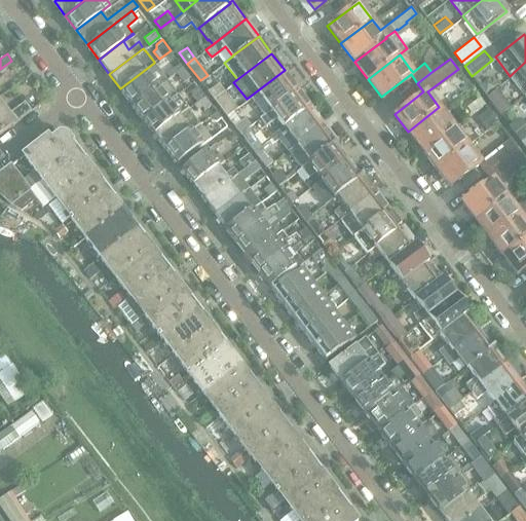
[(525,62),(510,76),(523,94),(525,91),(525,62)]
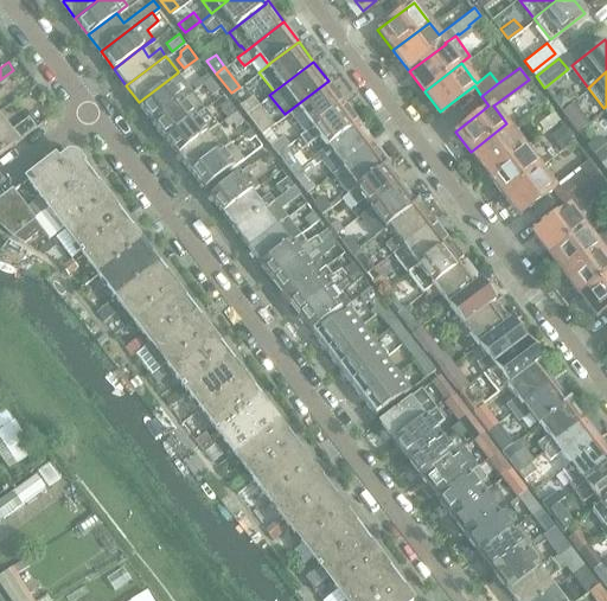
[(178,72),(139,102),(152,119),(191,89),(178,72)]
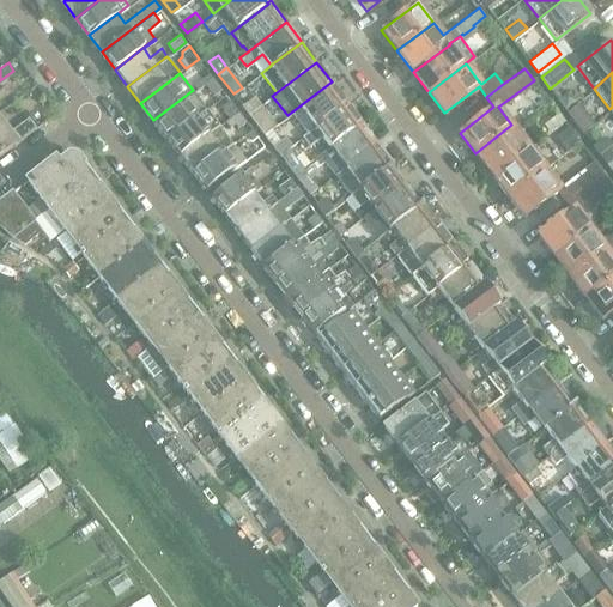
[(222,87),(212,76),(205,82),(214,93),(222,87)]
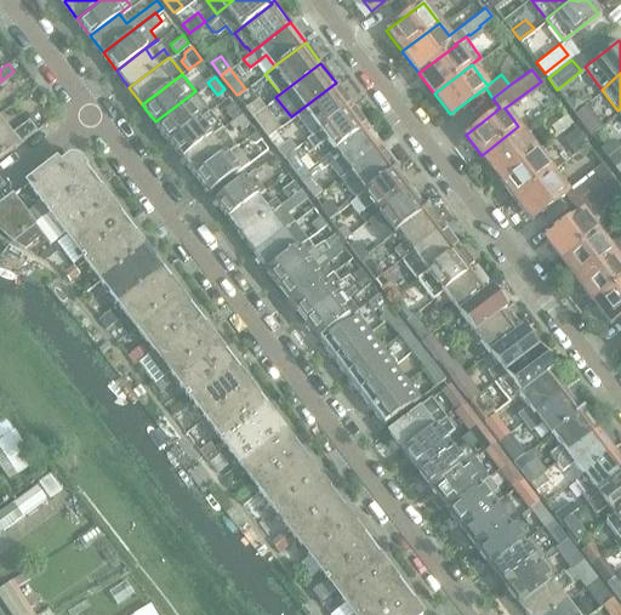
[(312,134),(351,103),(336,83),(296,113),(311,132),(312,134)]
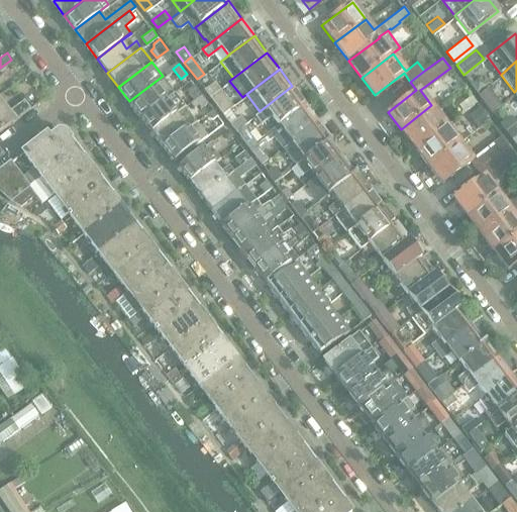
[(479,74),(471,80),(479,91),(487,85),(479,74)]
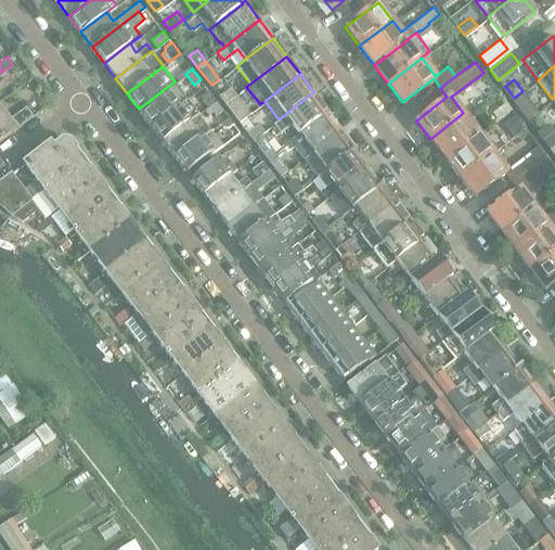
[(151,124),(185,98),(175,81),(139,109),(151,124)]
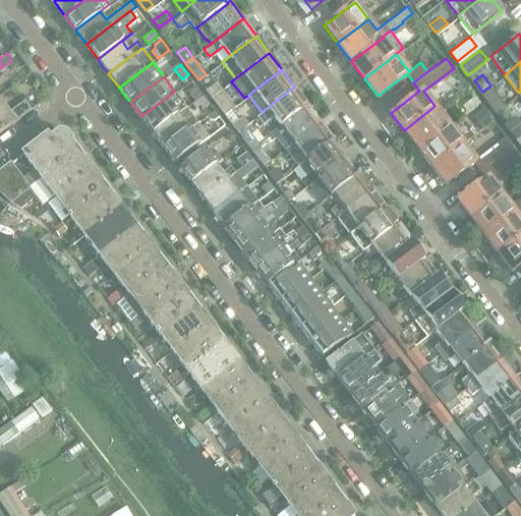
[(216,80),(205,89),(211,97),(222,89),(216,80)]
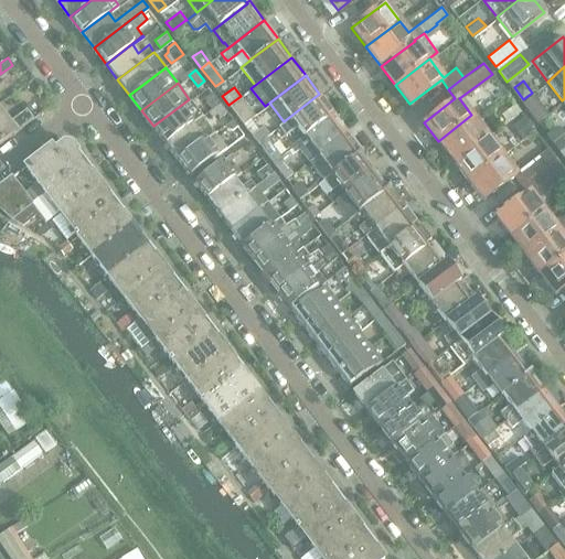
[(204,95),(213,106),(220,100),(211,90),(204,95)]
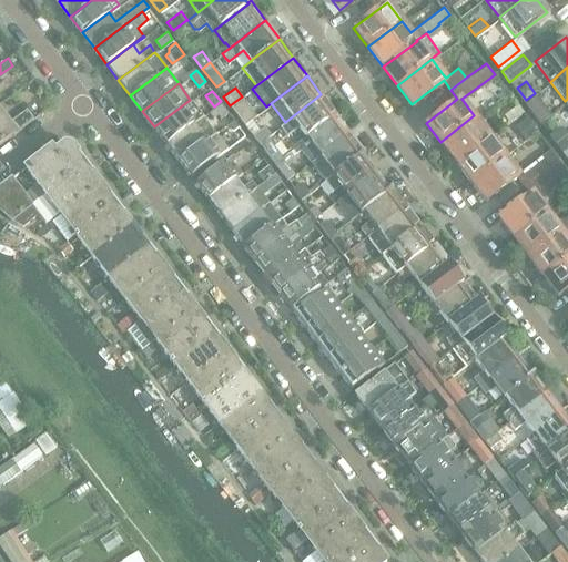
[(284,121),(279,125),(286,134),(297,125),(305,135),(305,136),(335,113),(321,94),(285,122),(284,121)]
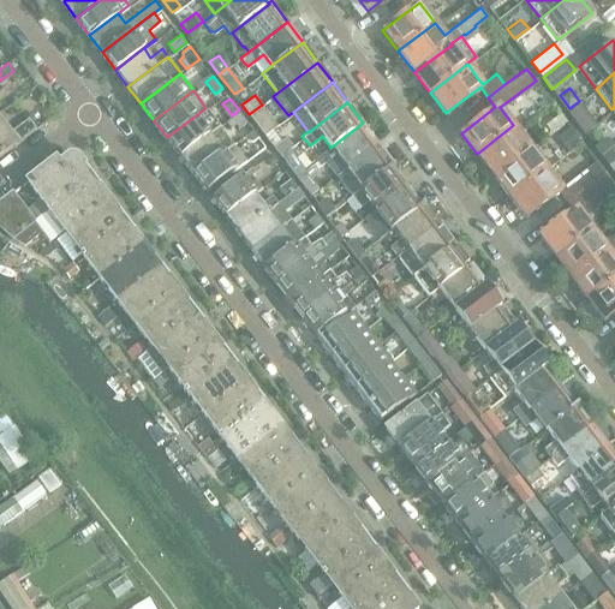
[(249,114),(264,133),(276,125),(262,105),(249,114)]
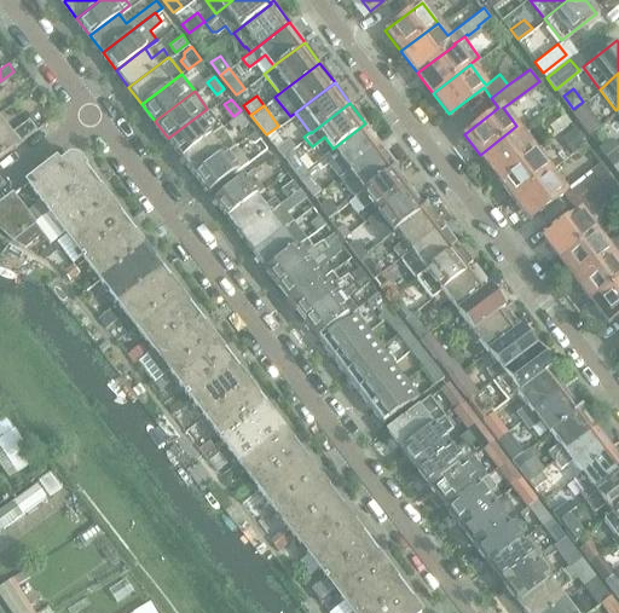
[(181,156),(220,126),(207,109),(168,138),(181,156)]
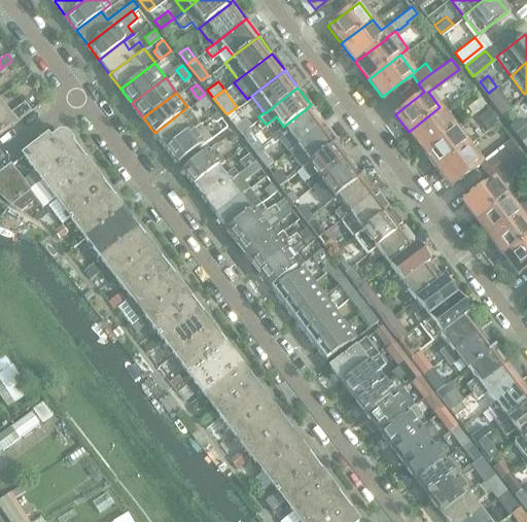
[(205,107),(211,103),(205,94),(199,99),(194,102),(198,107),(202,104),(205,107)]
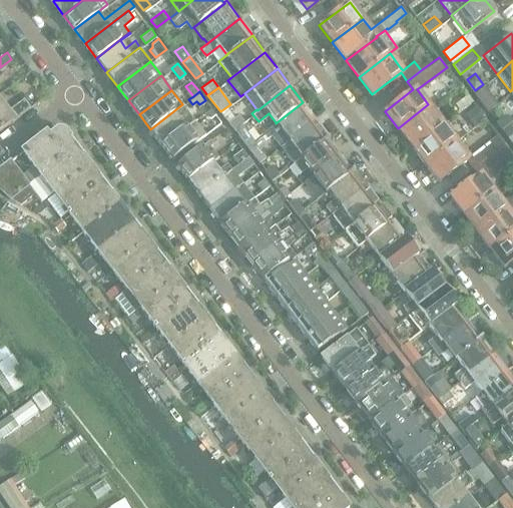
[(484,102),(482,103),(487,109),(498,101),(493,94),(484,102)]
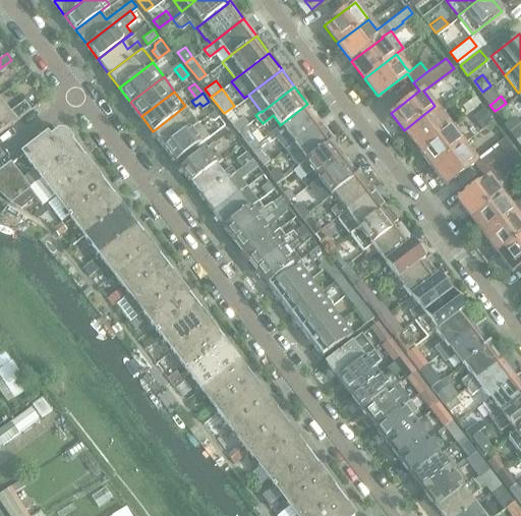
[(10,108),(17,117),(31,107),(23,98),(10,108)]
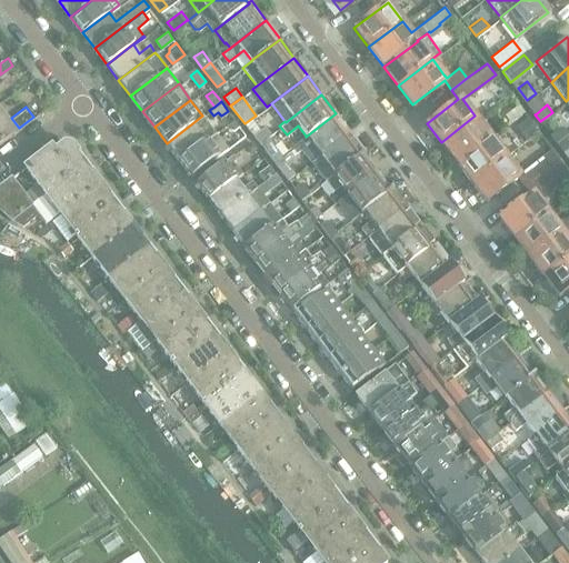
[(0,141),(13,132),(0,113),(0,141)]
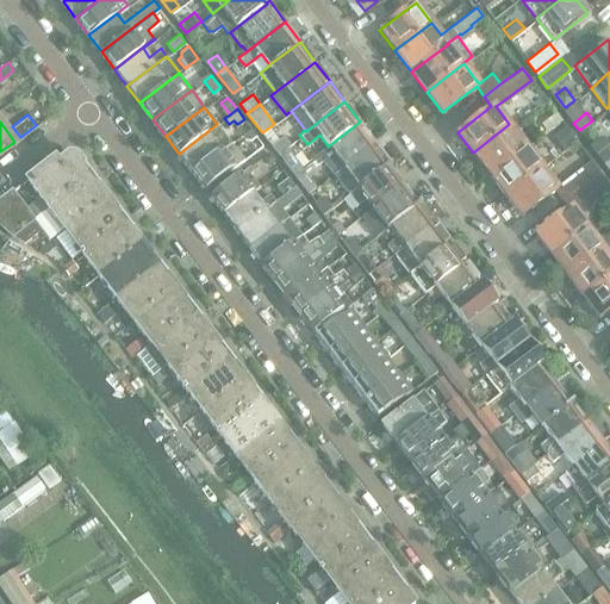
[(328,145),(313,156),(317,162),(323,159),(334,173),(375,142),(360,122),(328,147),(328,145)]
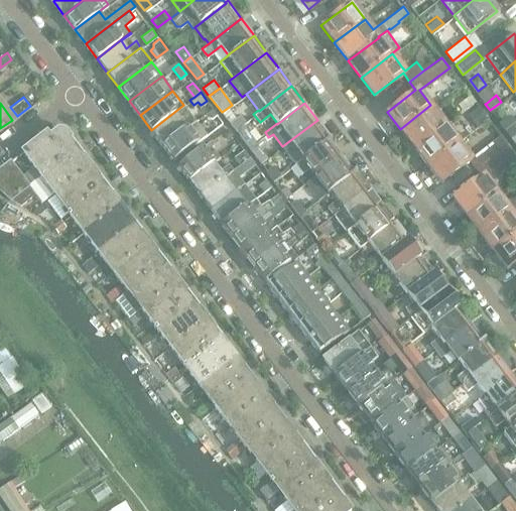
[(161,144),(195,119),(183,105),(151,130),(161,144)]
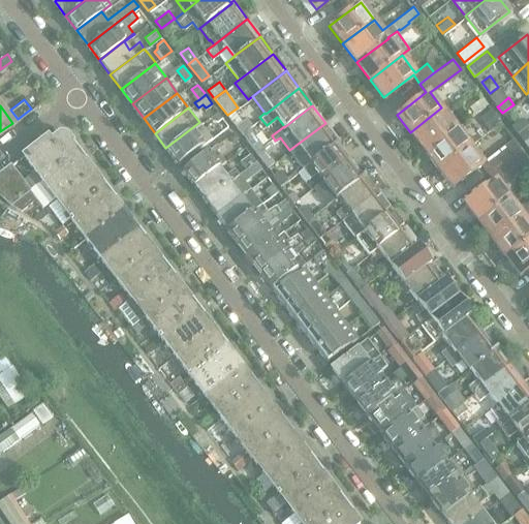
[(424,150),(456,126),(441,108),(410,132),(424,150)]
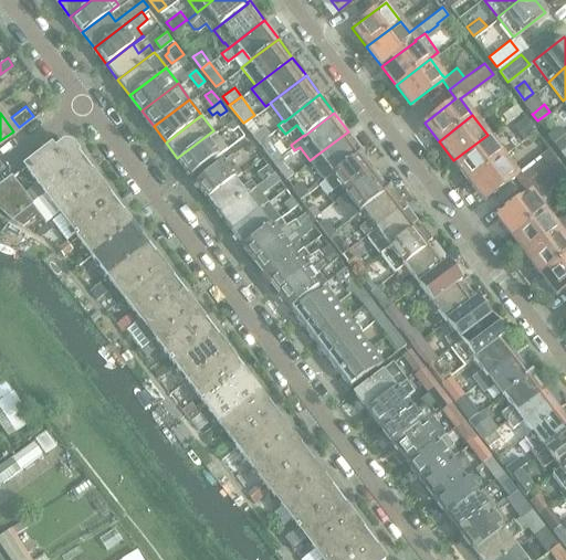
[(526,117),(517,124),(525,134),(534,127),(526,117)]
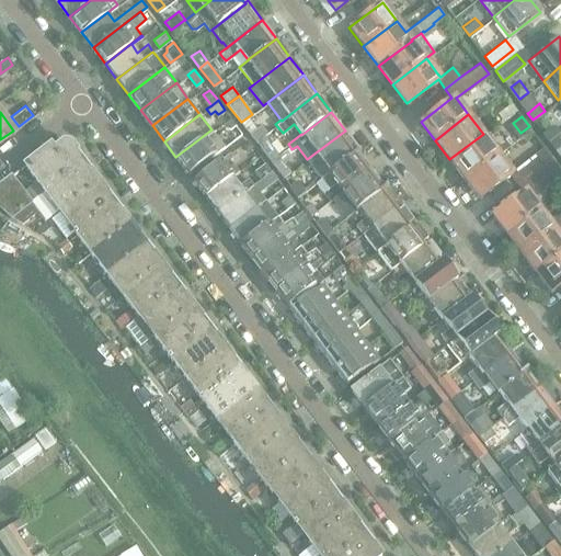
[(230,126),(235,123),(230,117),(222,123),(225,126),(230,126)]
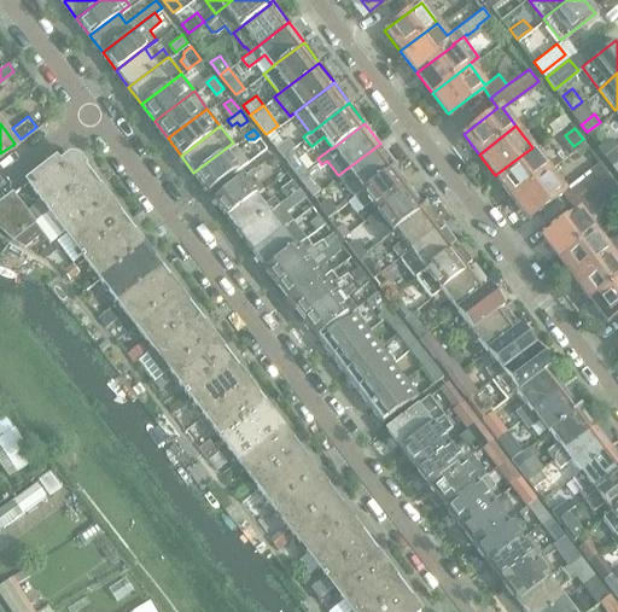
[(604,153),(605,152),(612,147),(617,143),(611,133),(598,144),(604,153)]
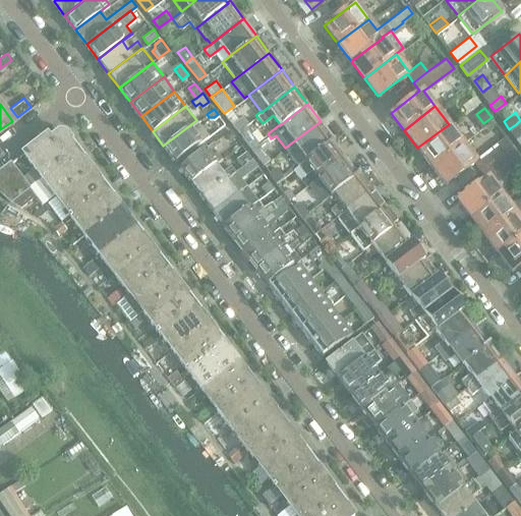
[(237,118),(231,122),(236,130),(244,124),(247,122),(241,114),(237,118)]
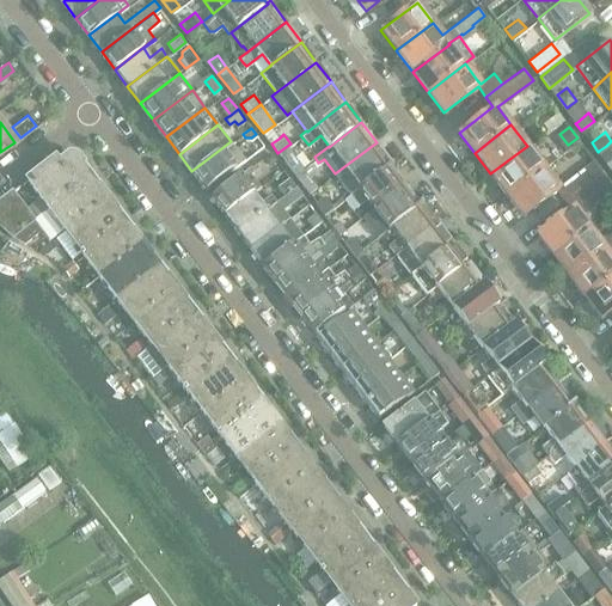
[(204,188),(244,159),(231,141),(191,171),(204,188)]
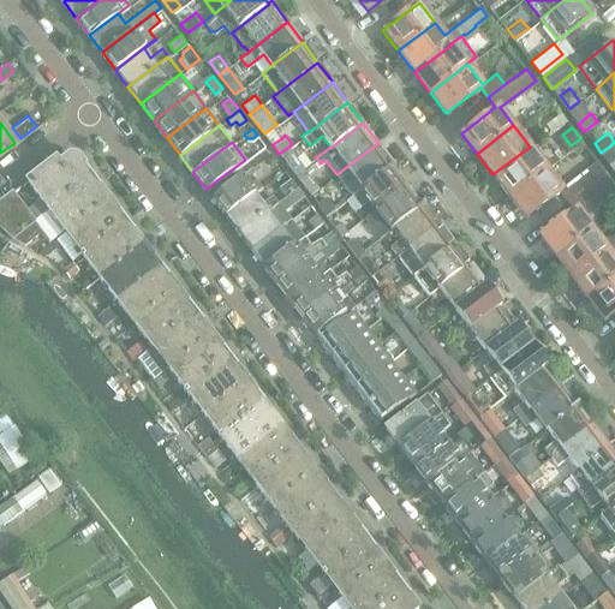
[(336,174),(348,191),(352,195),(390,165),(390,166),(394,165),(393,163),(378,143),(336,174)]
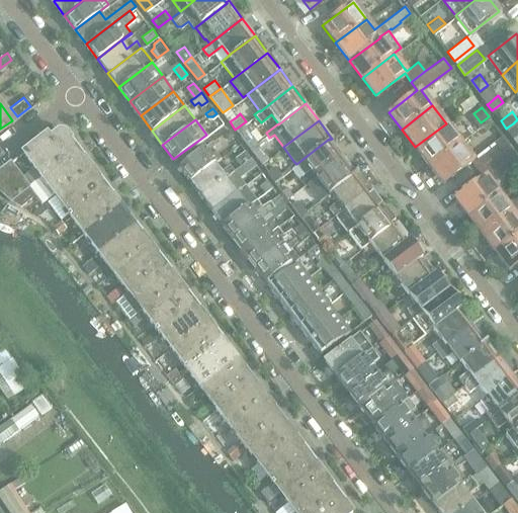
[(248,146),(256,141),(243,123),(235,130),(248,146)]
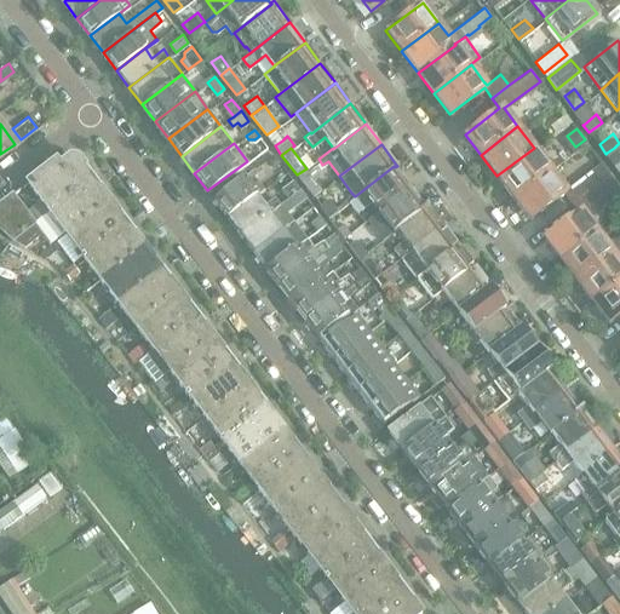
[(512,196),(550,168),(534,148),(497,176),(512,196)]
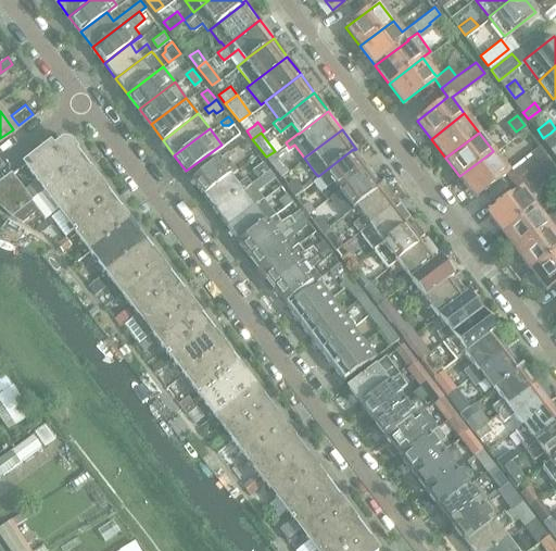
[(555,140),(555,141),(553,138),(554,137),(551,133),(544,137),(548,141),(547,142),(555,153),(555,140)]
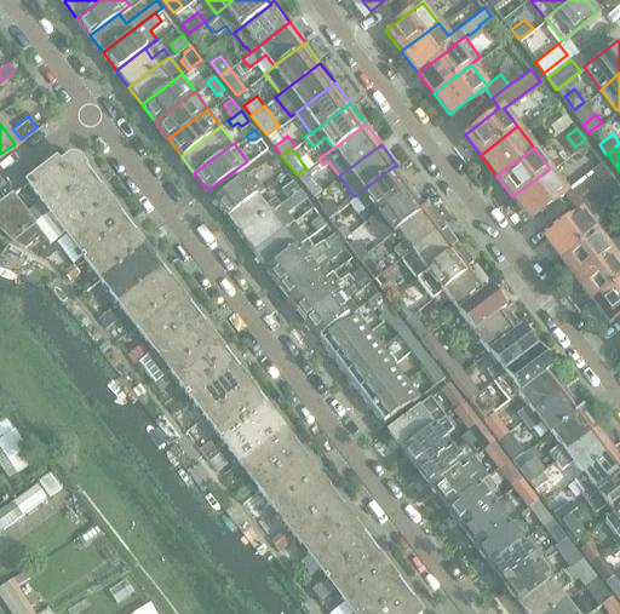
[(274,153),(265,159),(271,167),(280,161),(274,153)]
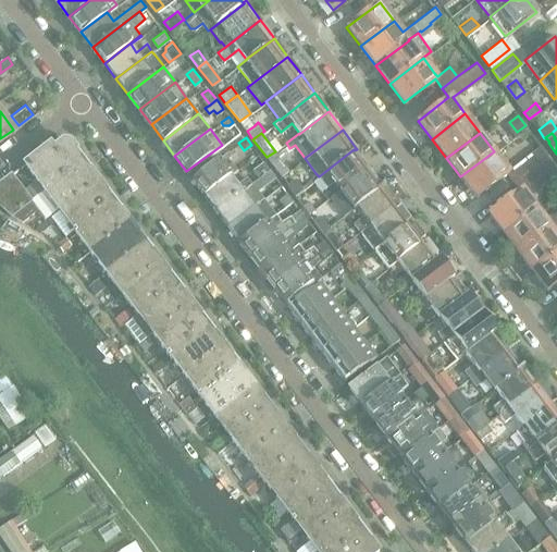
[(0,203),(10,212),(83,158),(70,142),(59,140),(52,145),(50,143),(23,163),(35,180),(24,187),(12,171),(0,180),(0,203)]
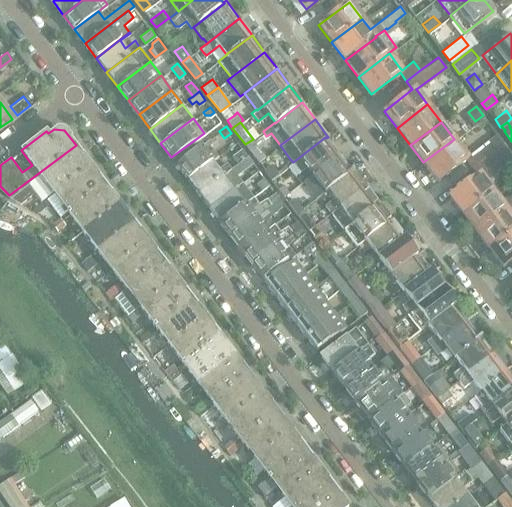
[(472,166),(503,142),(496,133),(466,155),(454,139),(423,162),(436,180),(465,158),(472,166)]
